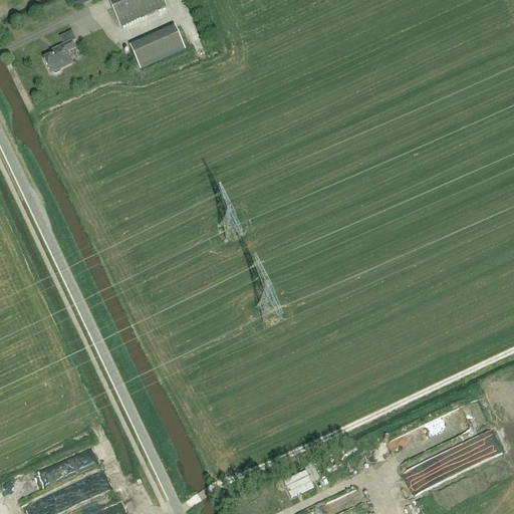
[(90,0),(77,0),(72,3),(78,13),(93,5),(90,0)]
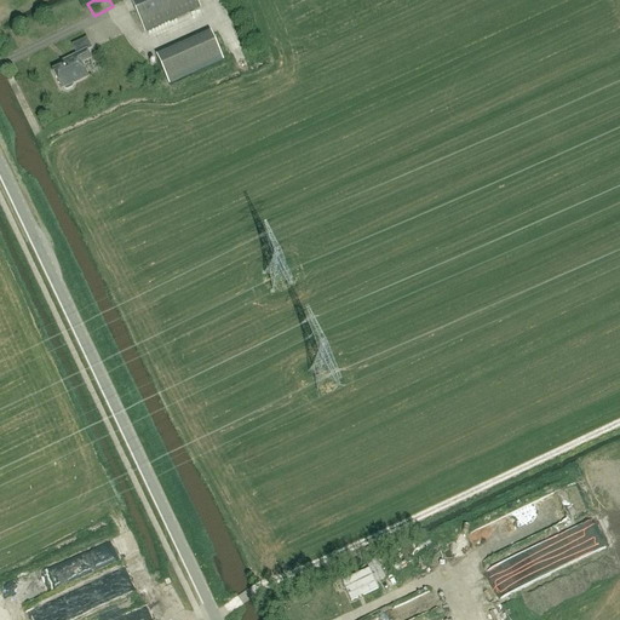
[(196,0),(130,0),(145,32),(200,7),(196,0)]
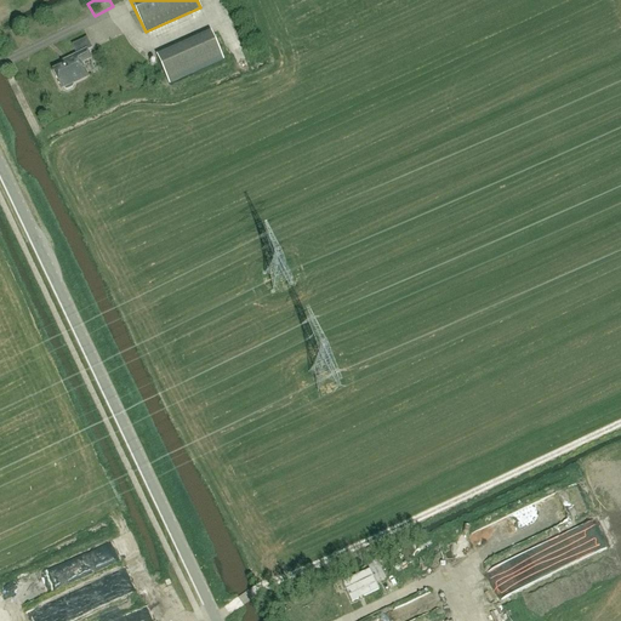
[(169,85),(224,61),(212,34),(158,58),(169,85)]
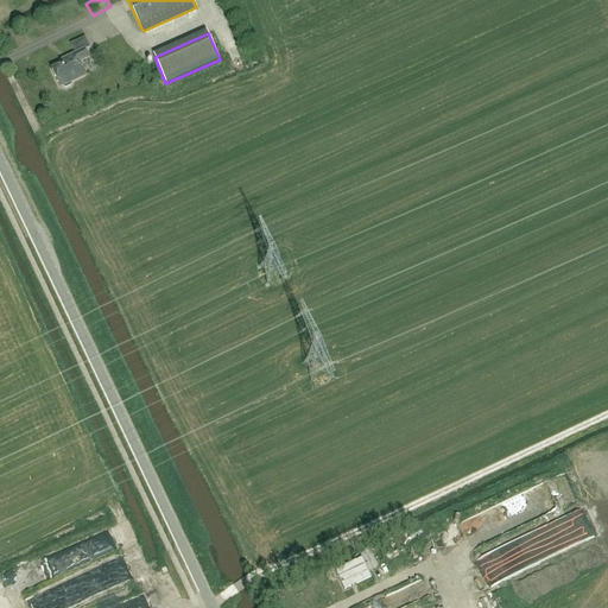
[(52,70),(59,87),(62,86),(63,88),(64,88),(71,86),(71,84),(71,82),(86,75),(80,62),(89,57),(86,50),(90,48),(84,37),(70,44),(75,55),(65,59),(68,63),(52,70)]
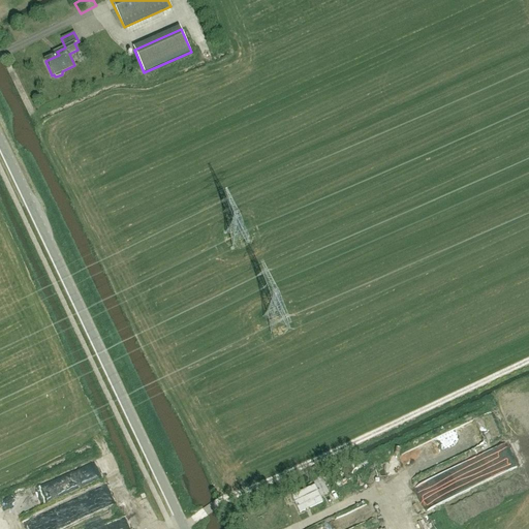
[(101,459),(93,463),(100,478),(110,474),(101,459)]
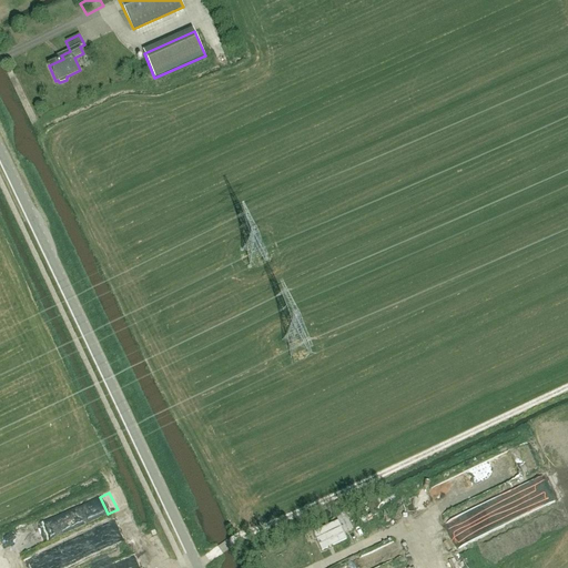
[(77,561),(134,540),(127,518),(75,537),(80,548),(51,559),(53,566),(63,563),(63,560),(68,559),(70,566),(78,564),(77,561)]
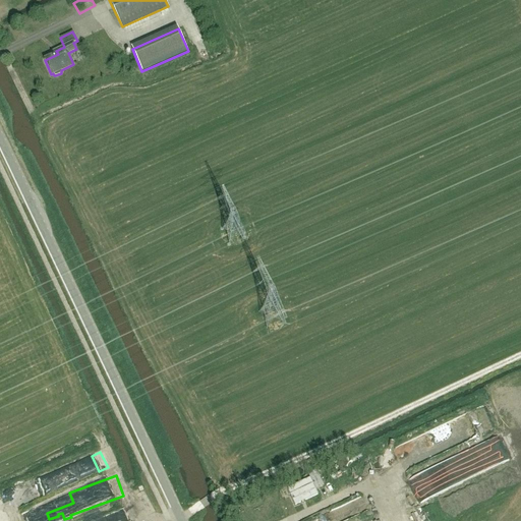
[(309,479),(287,489),(295,505),(317,495),(309,479)]
